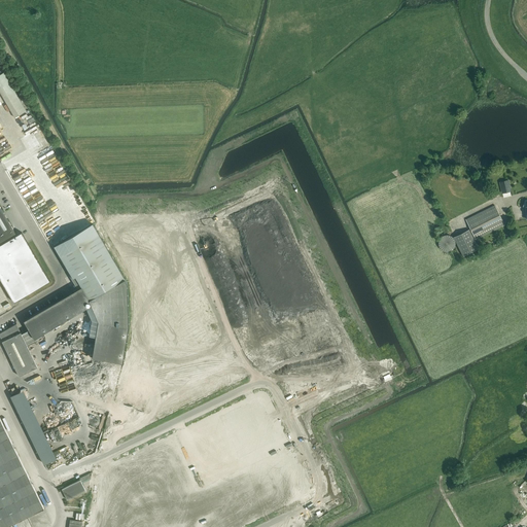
[(0,92),(14,117),(26,111),(4,72),(0,74),(0,92)]
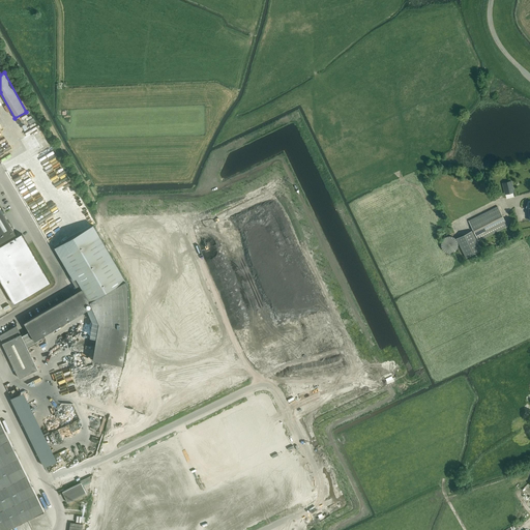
[(511,181),(503,183),(504,190),(505,194),(513,193),(513,192),(513,190),(511,181)]
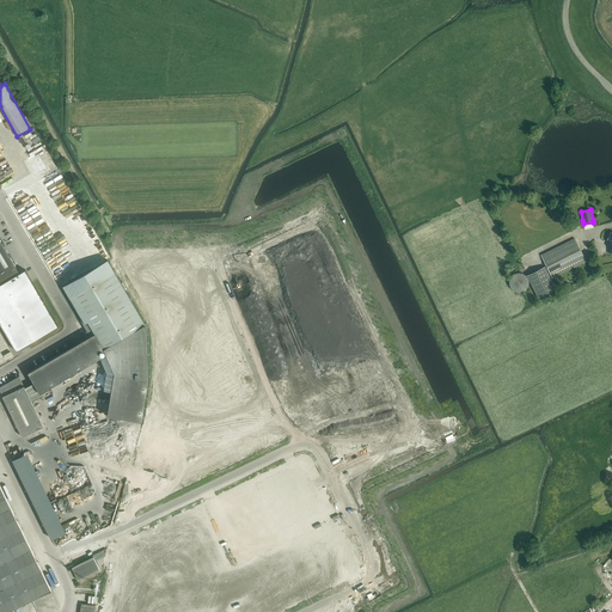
[(91,234),(69,246),(74,254),(95,242),(91,234)]
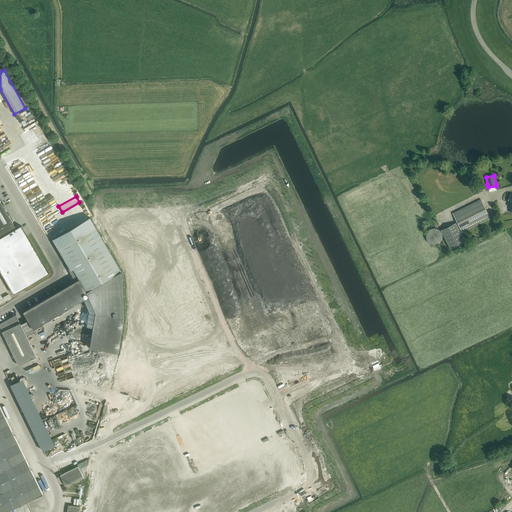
[(490,218),(480,199),(453,213),(462,232),(490,218)]
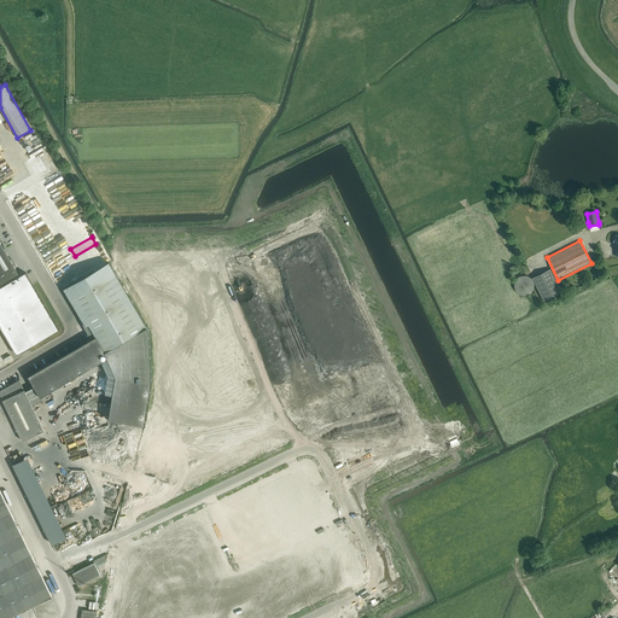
[(0,325),(17,354),(59,330),(25,272),(19,275),(0,242),(0,325)]
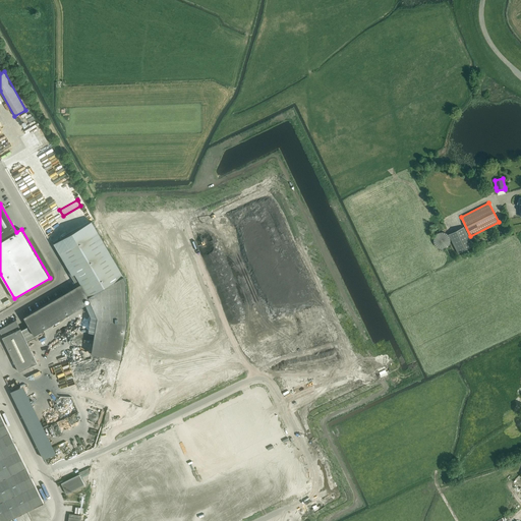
[(92,221),(54,243),(72,275),(71,276),(77,286),(80,283),(89,296),(124,276),(102,238),(96,228),(92,221)]
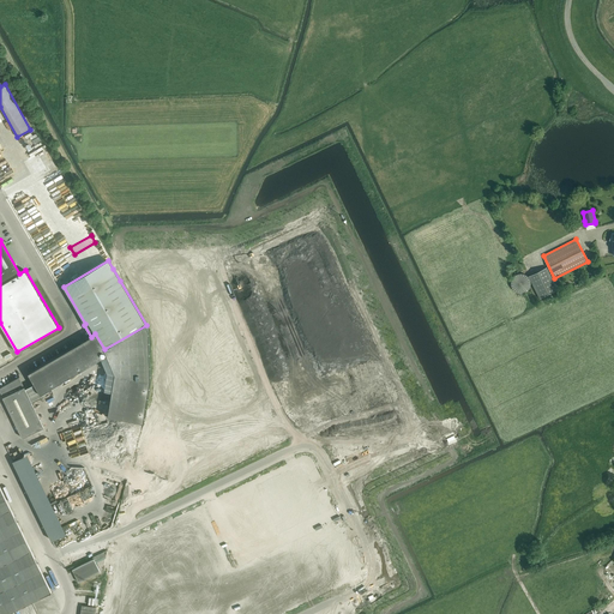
[(558,289),(547,268),(528,276),(540,299),(558,289)]
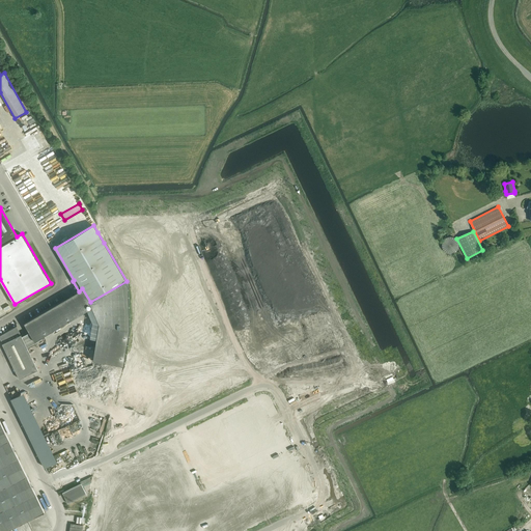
[(451,236),(449,236),(447,236),(445,238),(444,240),(443,242),(442,244),(442,246),(442,248),(443,250),(445,252),(447,253),(449,253),(451,253),(453,253),(455,252),(456,250),(458,248),(458,246),(458,244),(458,242),(457,240),(455,239),(453,238),(451,236)]
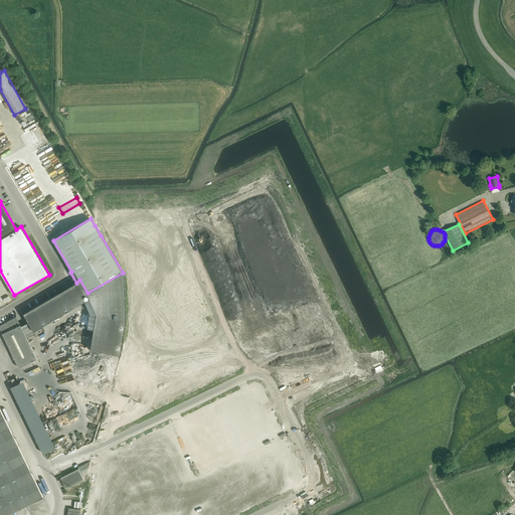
[(47,240),(53,237),(50,232),(44,234),(47,240)]
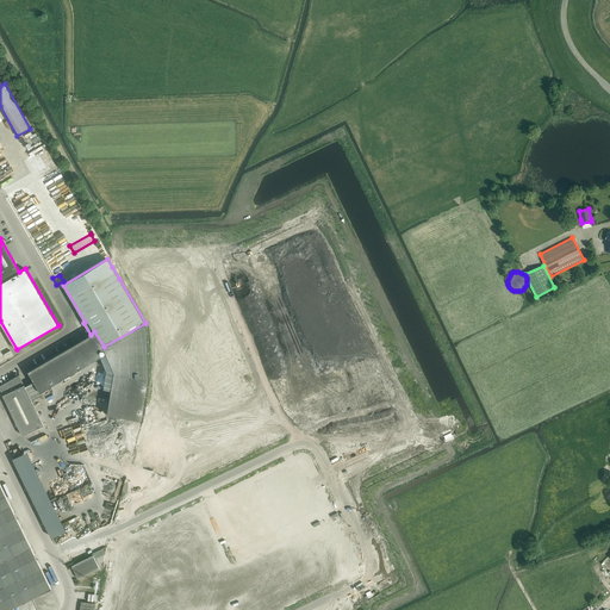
[(145,323),(104,347),(107,353),(114,372),(107,415),(143,421),(150,378),(148,327),(145,323)]
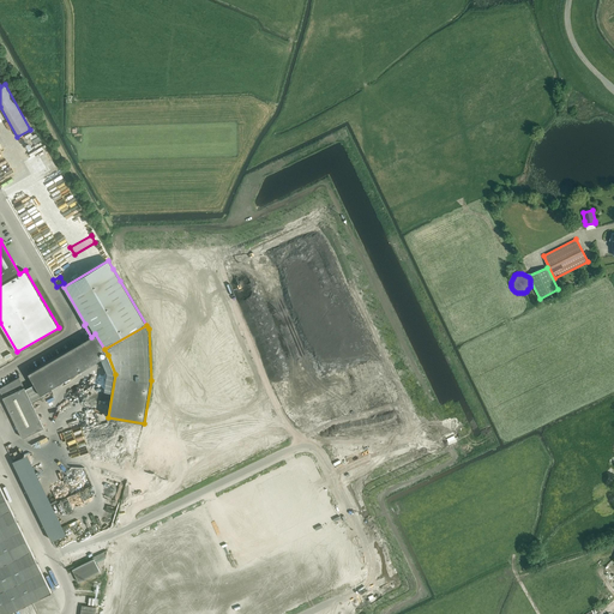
[(41,393),(88,366),(74,345),(29,373),(41,393)]
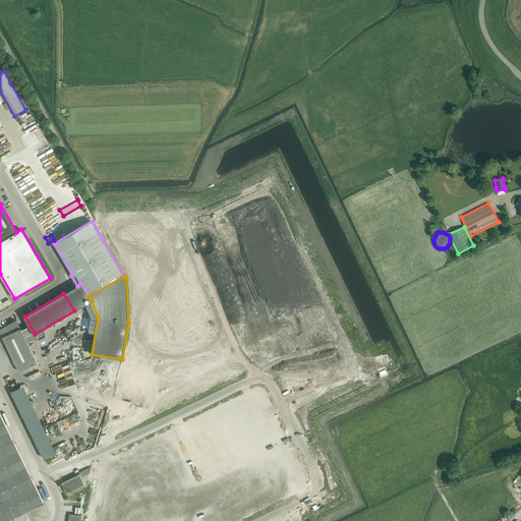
[(0,329),(0,332),(19,371),(38,362),(16,320),(0,329)]
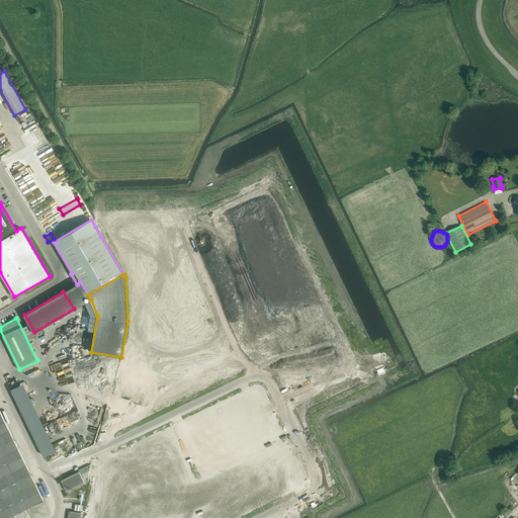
[(259,389),(219,408),(238,449),(273,432),(270,426),(276,423),(259,389)]
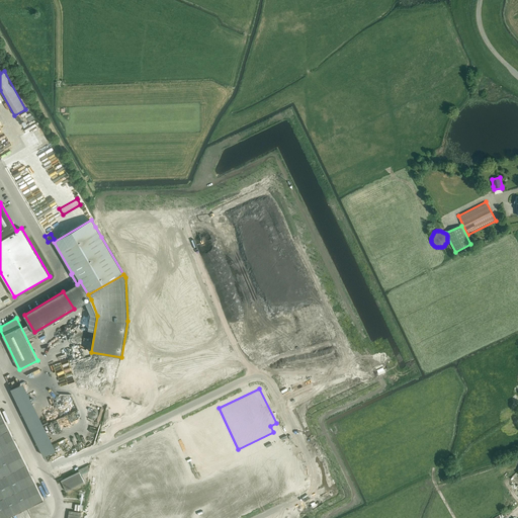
[(0,517),(4,517),(44,500),(15,442),(0,411),(0,517)]
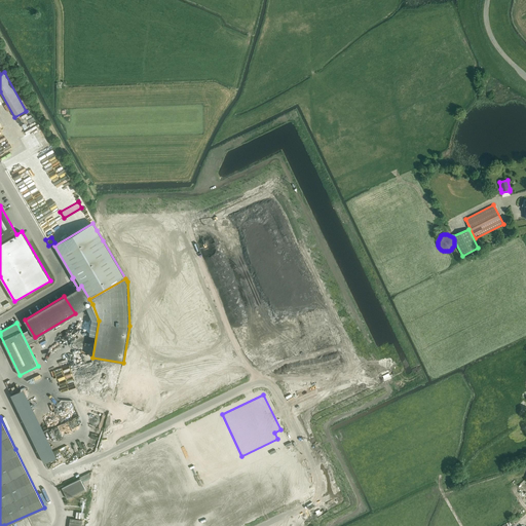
[(262,471),(245,479),(258,508),(305,485),(294,461),(265,476),(262,471)]
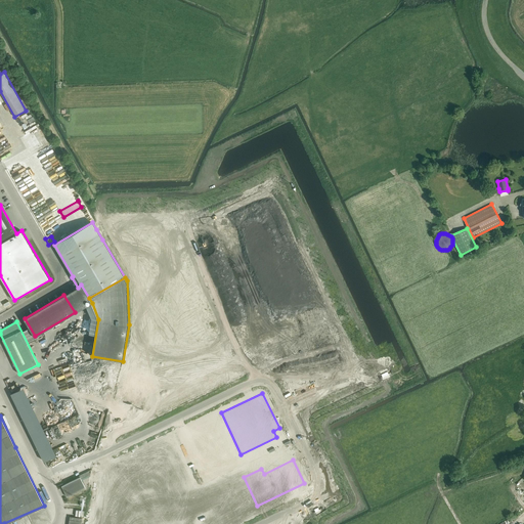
[(143,462),(120,472),(131,495),(155,484),(143,462)]
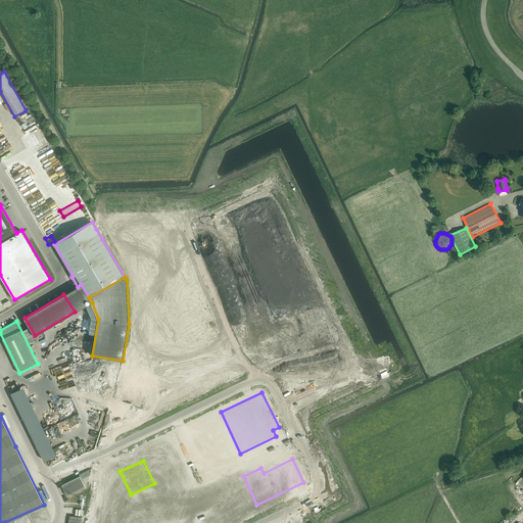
[(90,469),(79,474),(80,476),(61,485),(67,495),(85,486),(82,480),(90,476),(90,474),(90,469)]
